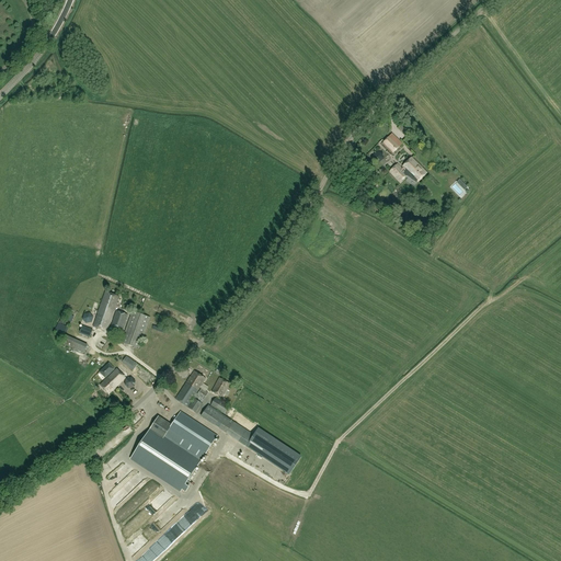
[(389,137),(382,144),(392,153),(399,147),(389,137)]
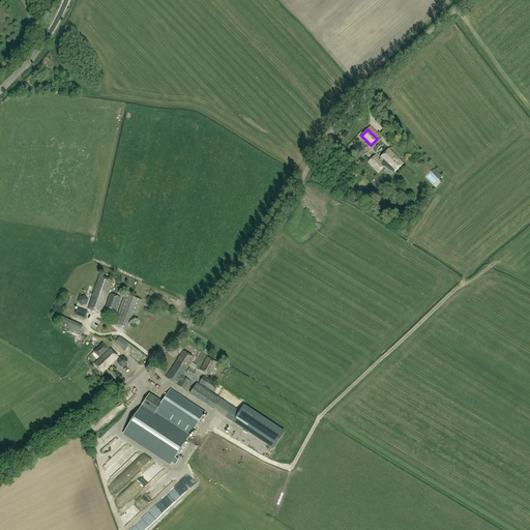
[(365,148),(355,138),(349,145),(358,154),(365,148)]
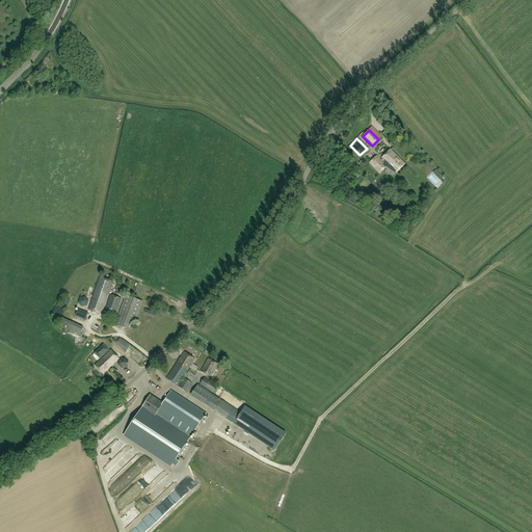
[(338,154),(345,160),(349,155),(342,149),(338,154)]
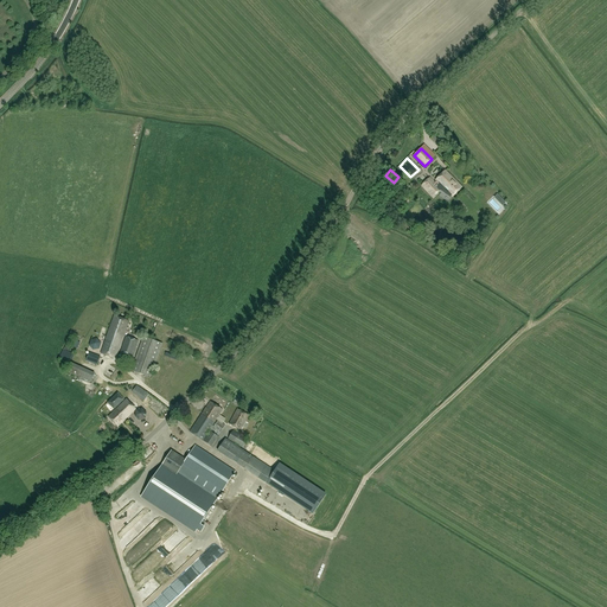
[(452,196),(453,197),(462,187),(445,171),(436,180),(435,183),(430,177),(422,185),(433,197),(434,197),(441,190),(449,196),(452,196)]
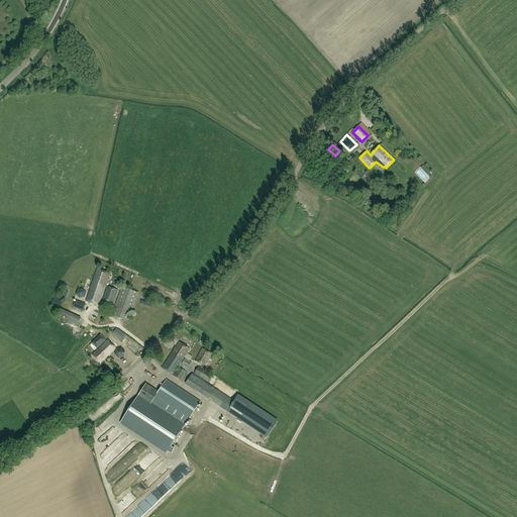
[(98,306),(109,274),(97,269),(86,301),(98,306)]
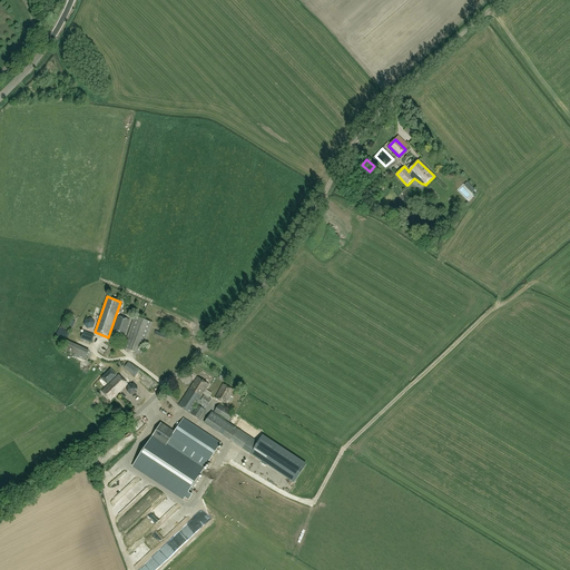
[(125,335),(129,320),(118,316),(112,332),(125,335)]
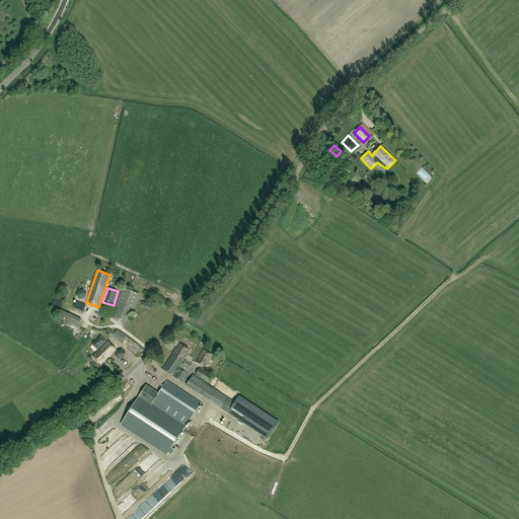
[(129,322),(139,294),(123,288),(113,316),(129,322)]
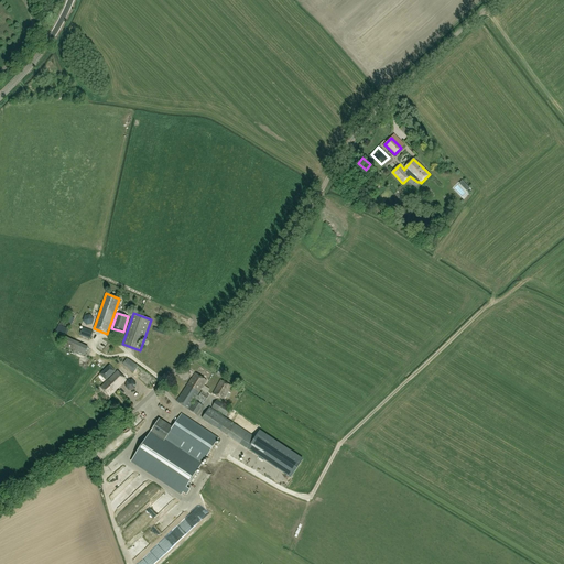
[(85,316),(83,321),(86,325),(91,324),(94,318),(90,314),(85,316)]
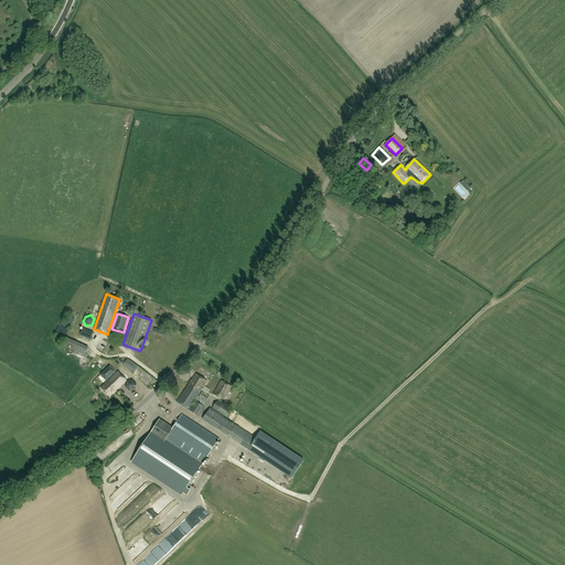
[(65,338),(67,330),(57,327),(55,336),(65,338)]
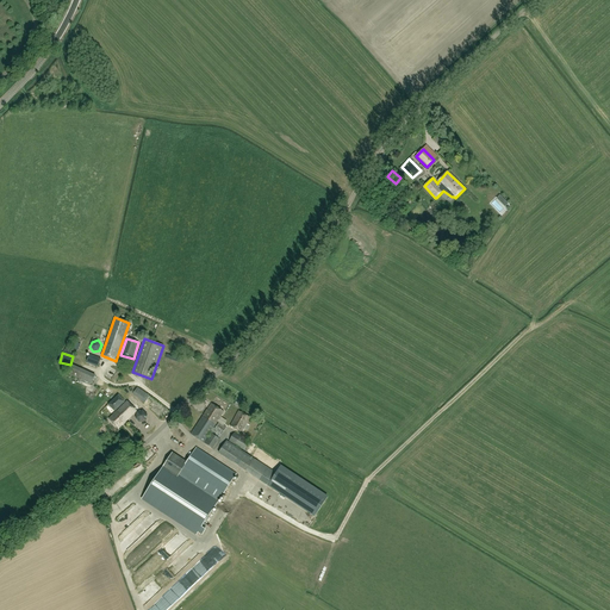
[(100,359),(89,355),(86,363),(98,368),(100,359)]
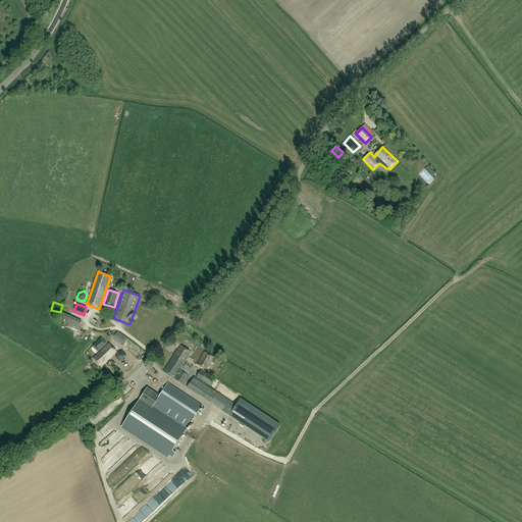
[(82,321),(61,312),(58,320),(79,329),(82,321)]
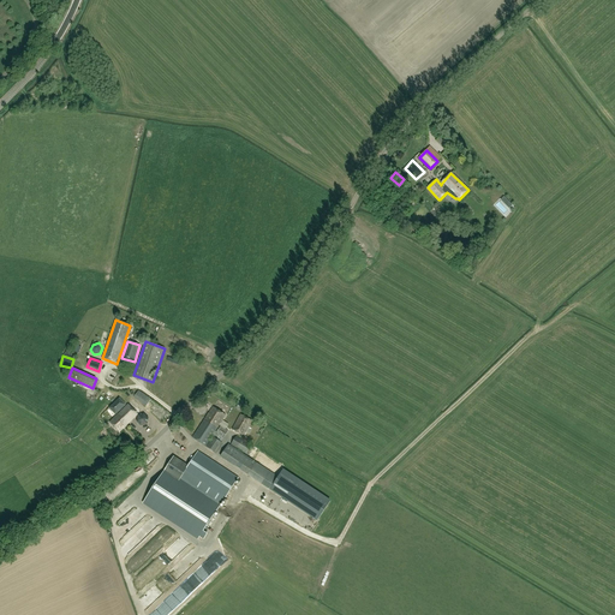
[(143,404),(148,396),(139,390),(135,398),(143,404)]
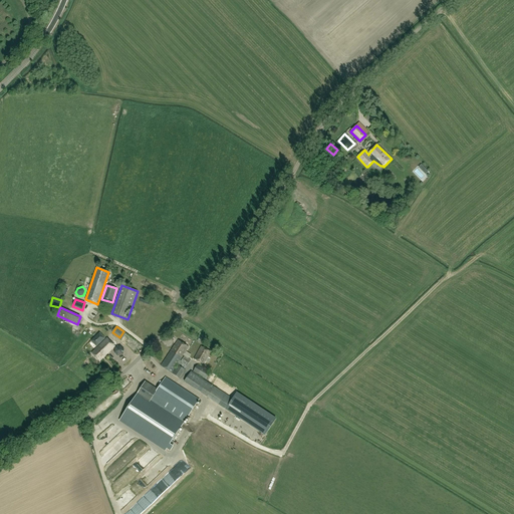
[(96,346),(105,338),(99,332),(91,341),(96,346)]
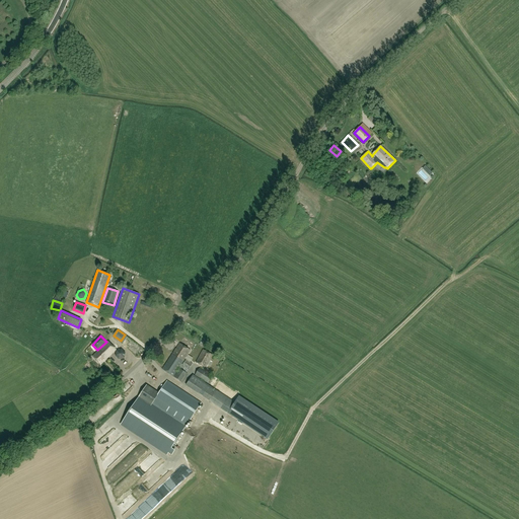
[(100,365),(117,350),(108,342),(92,357),(100,365)]
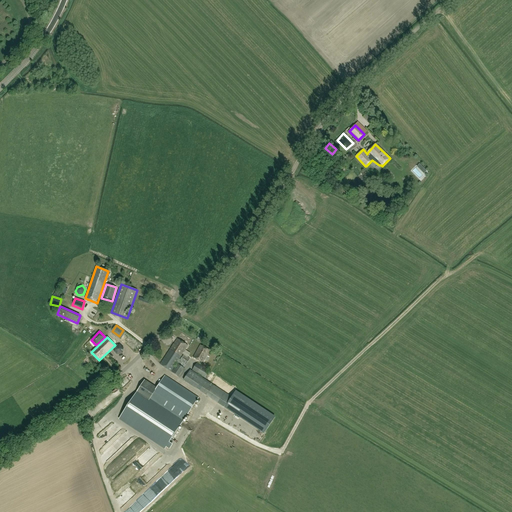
[(184,368),(190,359),(184,355),(180,360),(179,359),(188,346),(177,339),(160,364),(171,371),(179,377),(185,368),(184,368)]
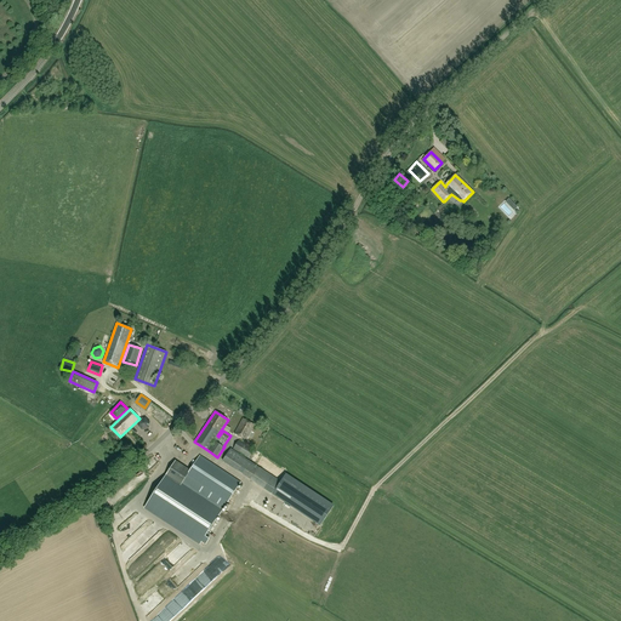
[(144,417),(138,421),(137,427),(142,432),(148,429),(151,423),(144,417)]
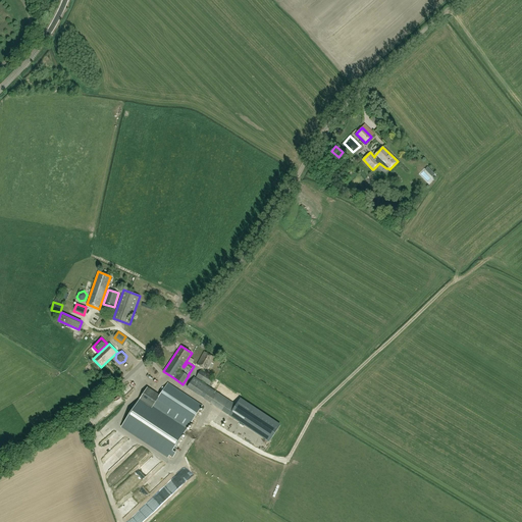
[(207,370),(214,357),(204,352),(198,365),(207,370)]
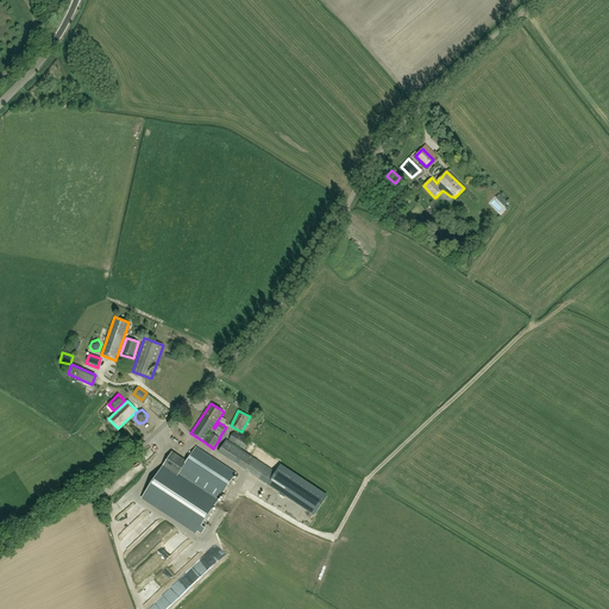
[(249,441),(234,432),(228,440),(244,450),(249,441)]
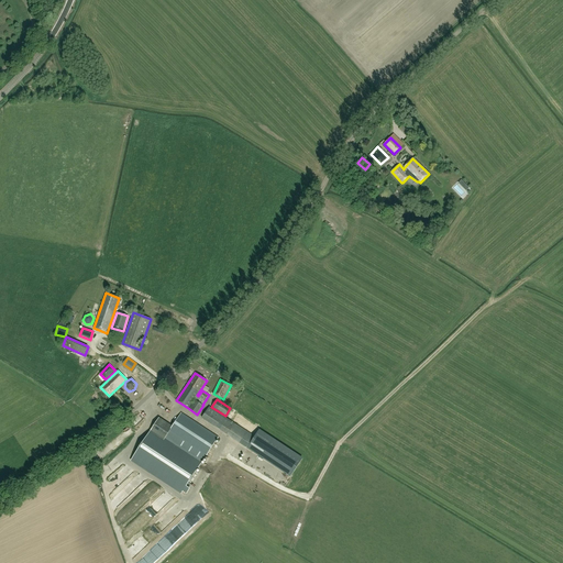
[(210,407),(202,418),(212,424),(220,414),(210,407)]
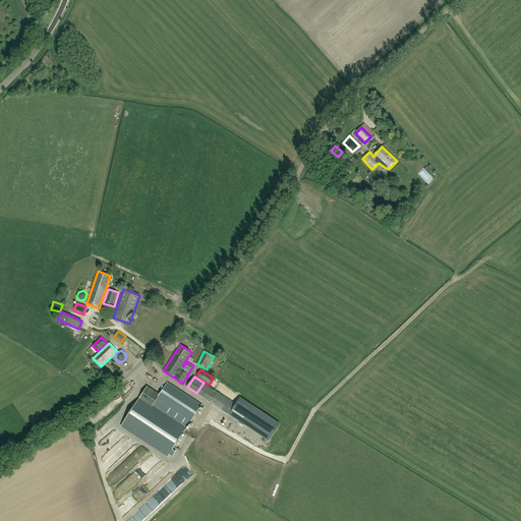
[(201,405),(168,383),(160,395),(154,404),(160,408),(187,426),(201,405)]
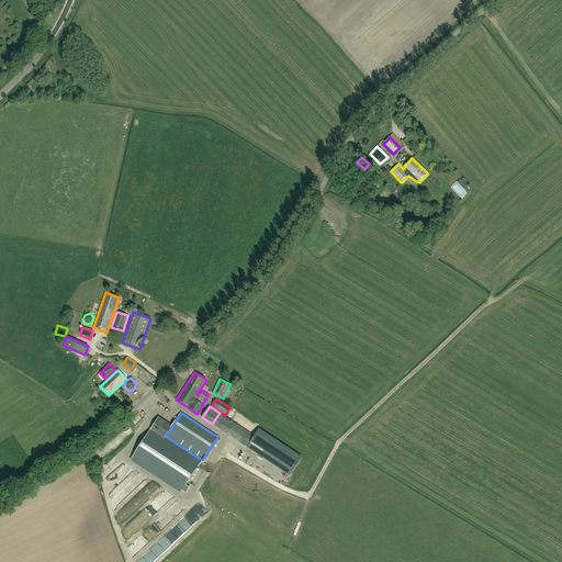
[(234,423),(220,413),(212,424),(226,434),(234,423)]
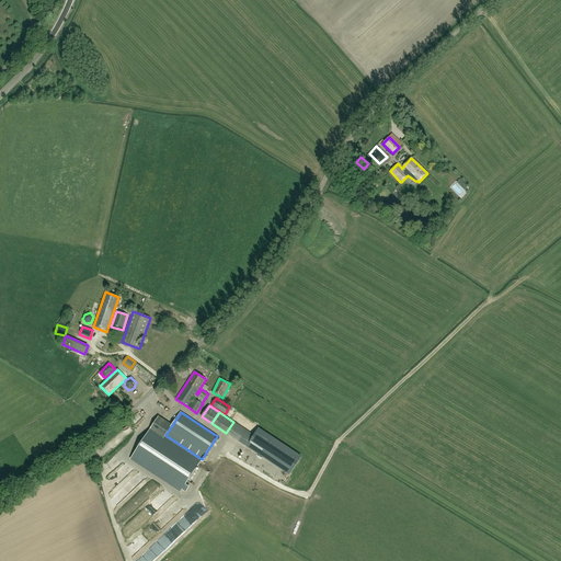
[(165,435),(172,425),(165,422),(159,416),(130,459),(181,492),(182,490),(186,492),(190,488),(185,485),(186,484),(189,485),(190,483),(187,482),(195,470),(197,472),(199,469),(197,468),(201,462),(171,443),(172,439),(165,435)]
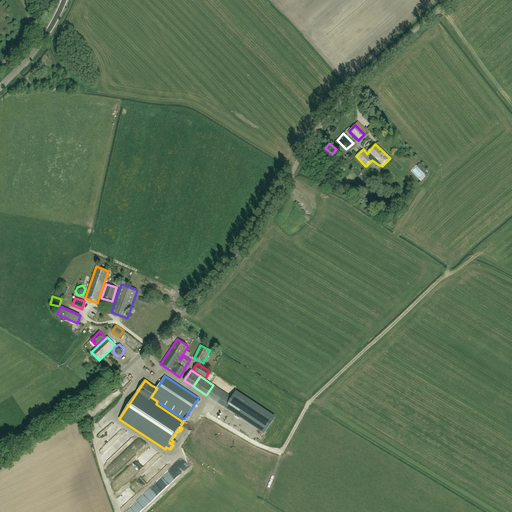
[(213,385),(206,395),(217,402),(224,392),(213,385)]
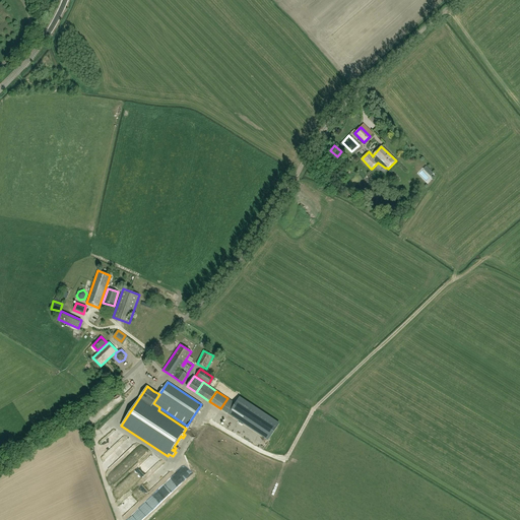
[(240,397),(229,413),(268,440),(279,424),(240,397)]
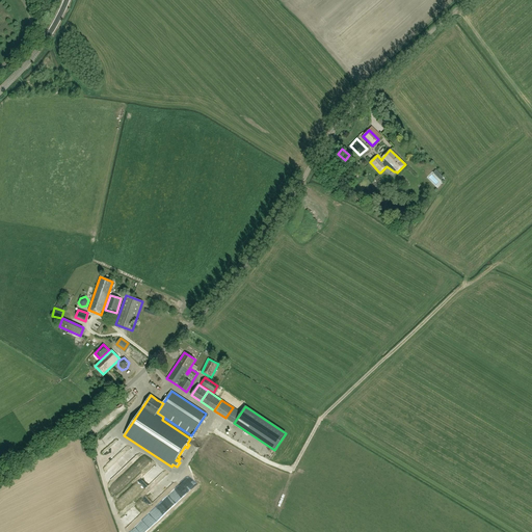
[(240,413),(233,407),(225,418),(233,423),(240,413)]
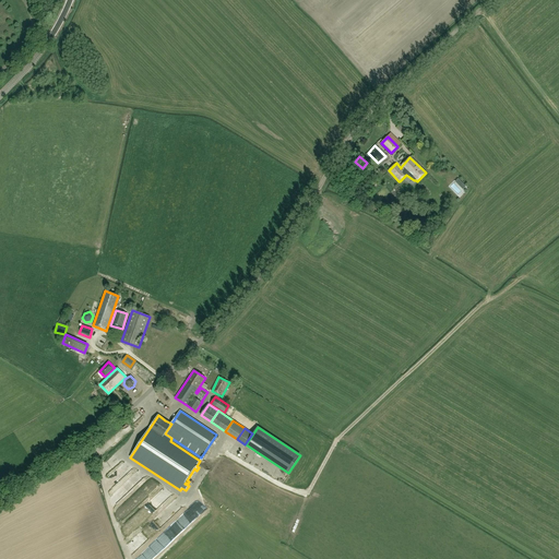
[(143,497),(144,498),(149,491),(144,487),(135,496),(134,498),(139,501),(143,497)]
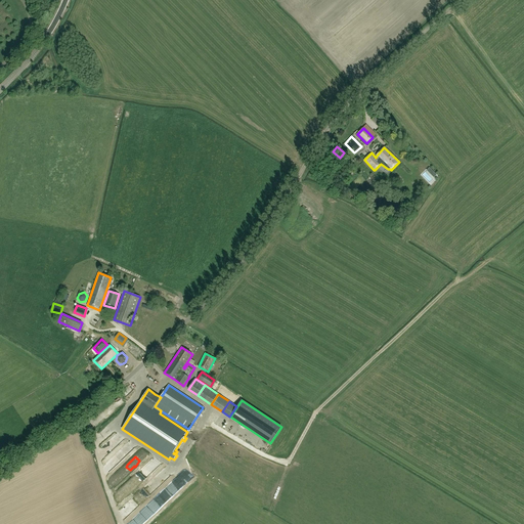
All buildings are outlined.
